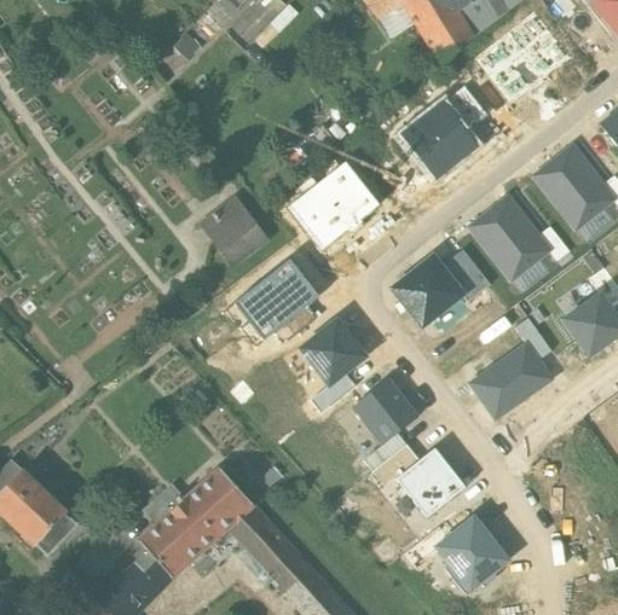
[(218,0),(217,1),(231,17),(247,0),(218,0)]
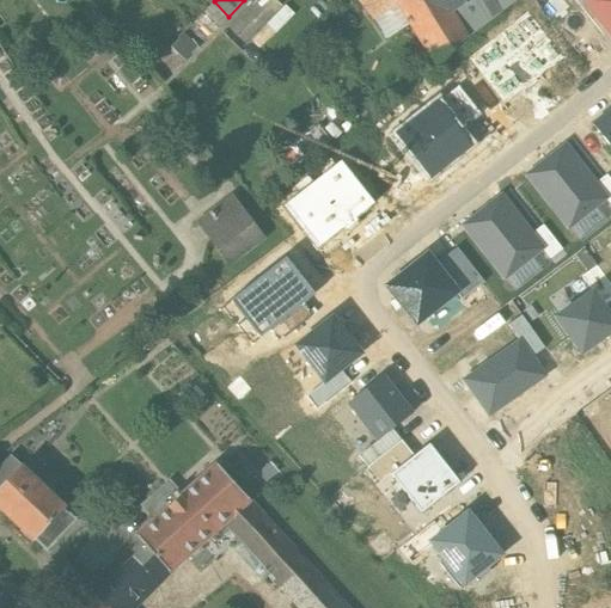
[(364,0),(376,17),(401,1),(402,0),(364,0)]
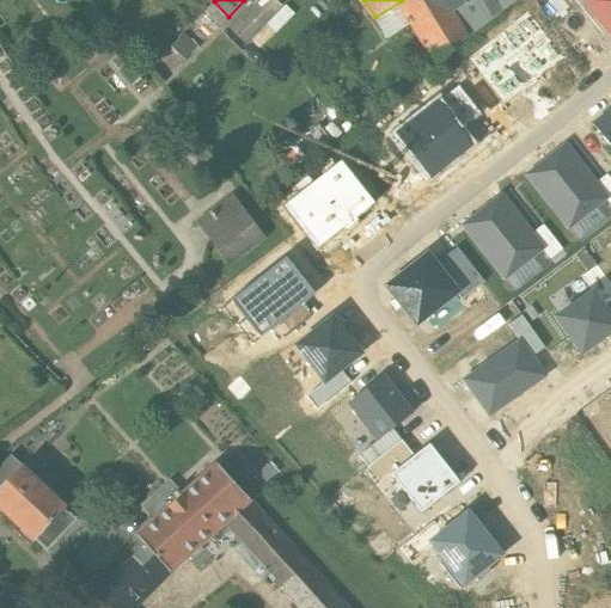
[(402,0),(401,1),(438,59),(468,36),(444,0),(402,0)]
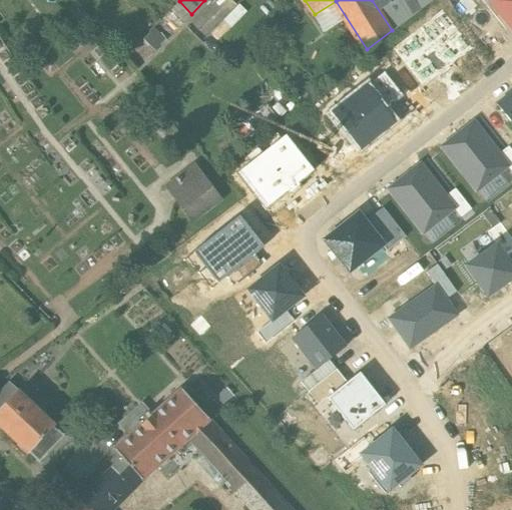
[(372,0),(392,30),(430,0),(372,0)]
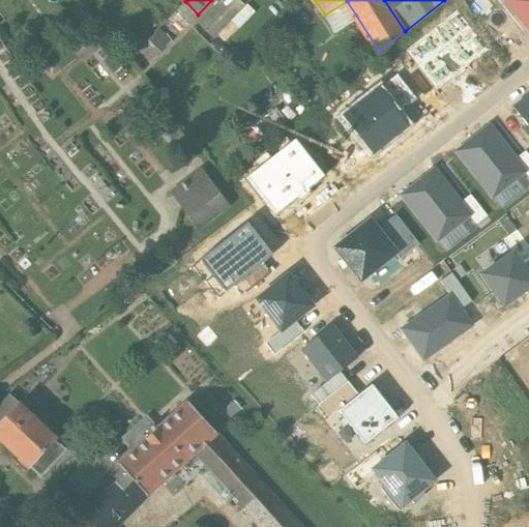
[(508,0),(528,27),(528,0),(508,0)]
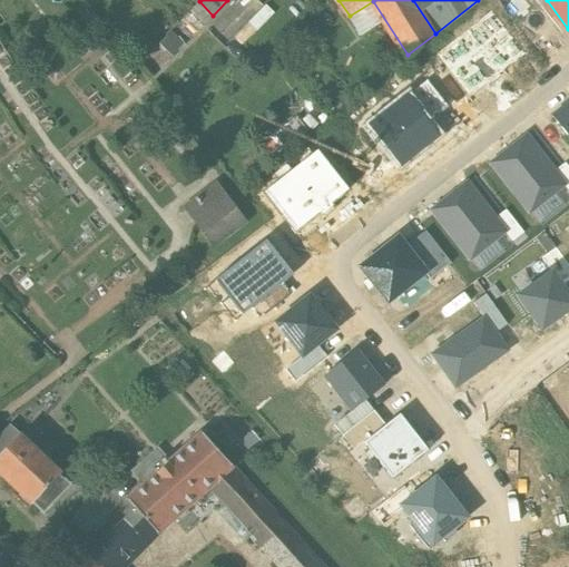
[(213,16),(199,1),(190,10),(205,23),(213,16)]
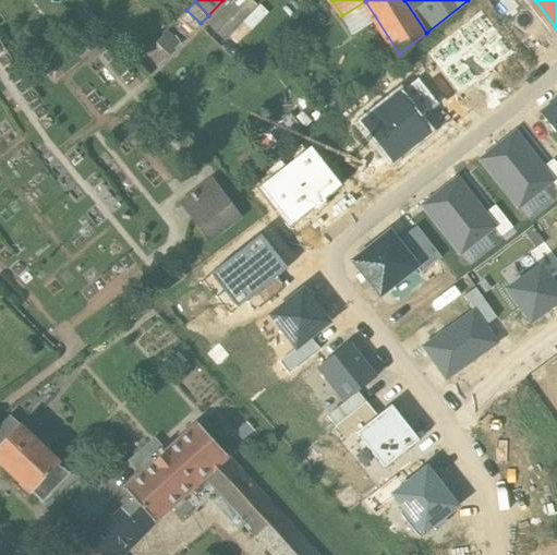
[(513,50),(483,9),(424,52),(455,93),(513,50)]
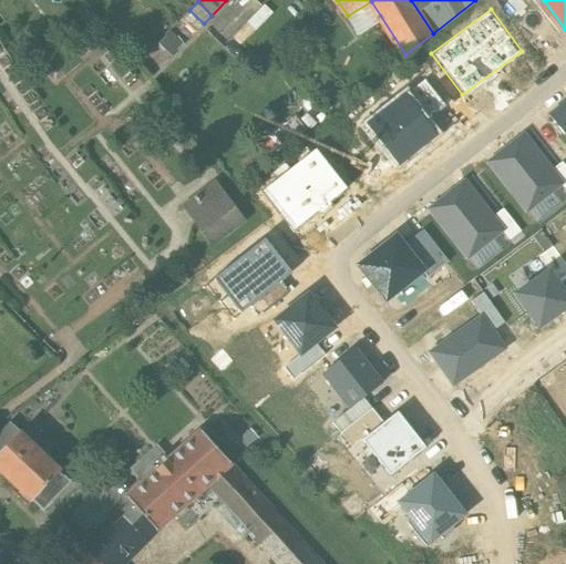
[(167,41),(179,49),(187,38),(175,29),(167,41)]
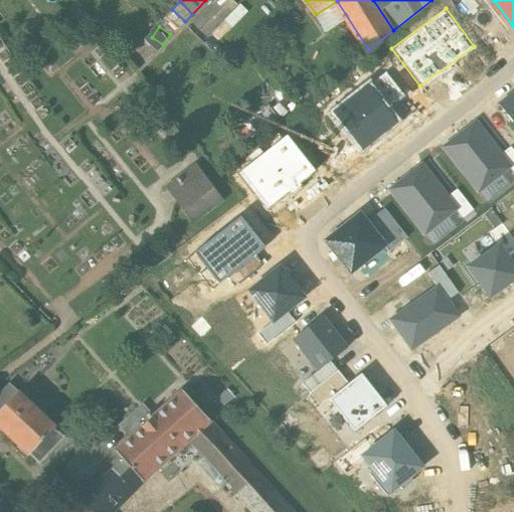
[(369,88),(386,108),(404,94),(386,72),(369,88)]
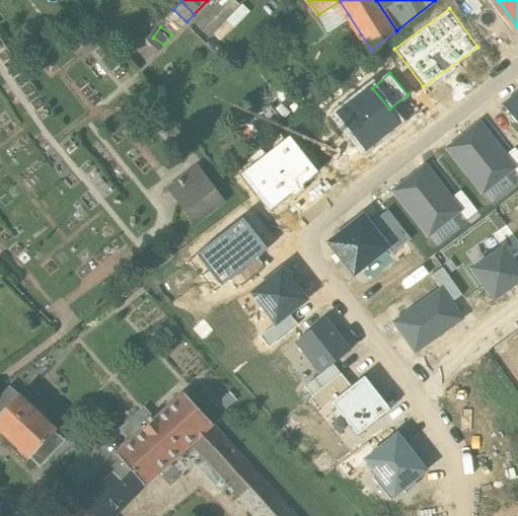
[(370,86),(339,114),(368,148),(399,122),(389,108),(372,88),(370,86)]
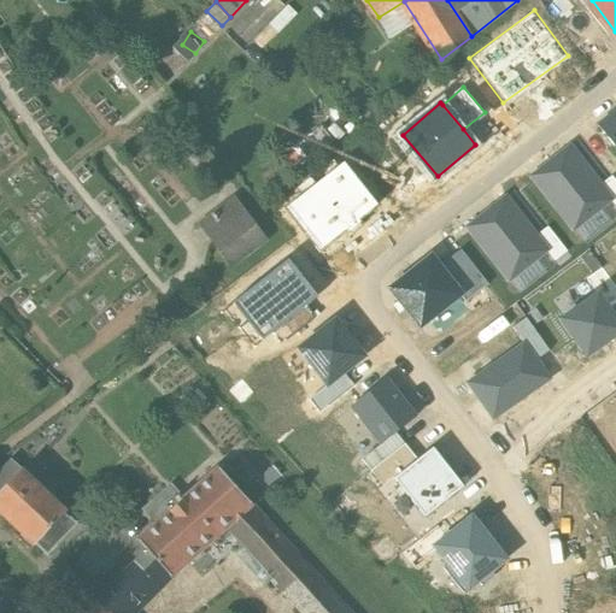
[(615,111),(599,124),(615,146),(615,111)]
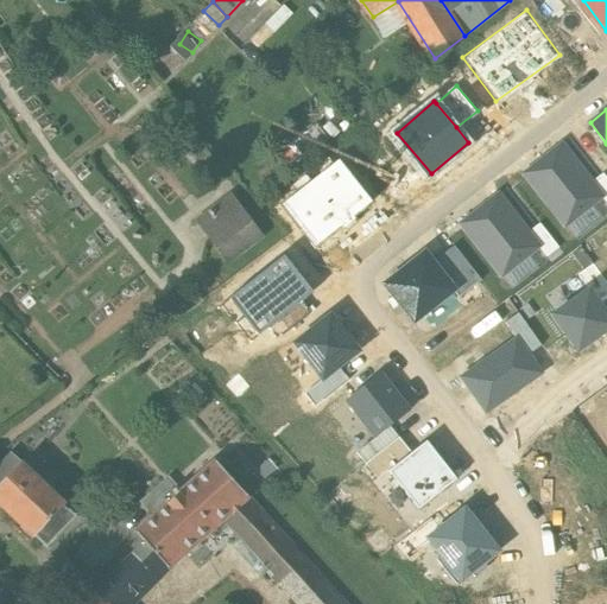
[(592,182),(562,144),(525,173),(566,223),(602,195),(592,182)]
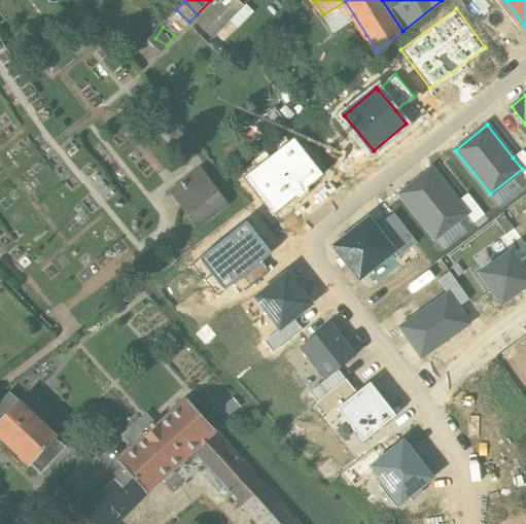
[(243,176),(273,214),(323,175),(293,137),(243,176)]
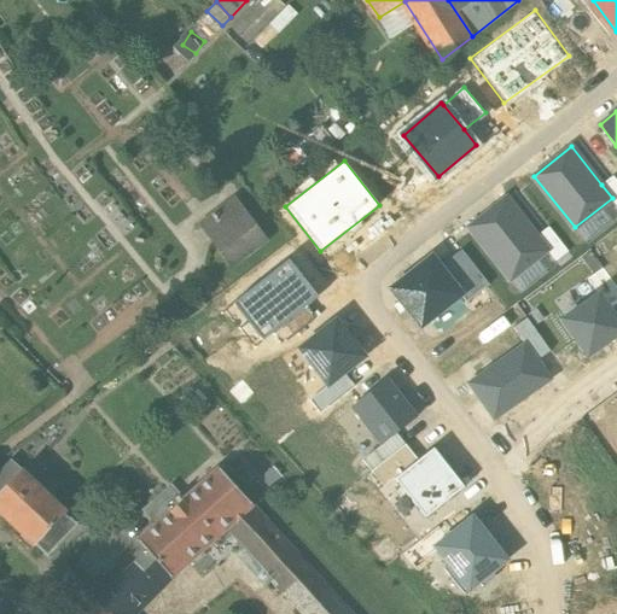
[(616,179),(613,175),(601,185),(612,198),(616,203),(616,179)]
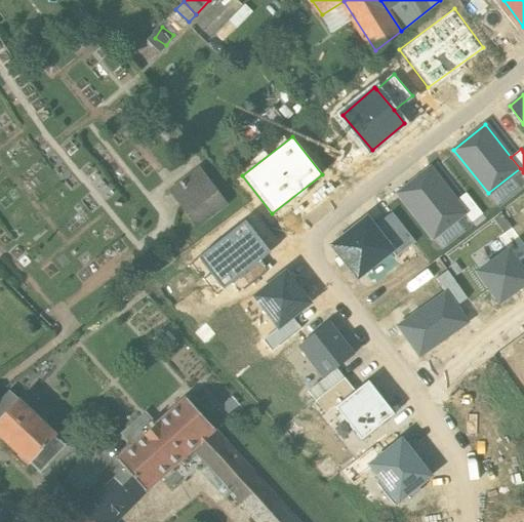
[(210,181),(201,167),(182,182),(191,194),(179,202),(198,226),(228,202),(227,201),(211,182),(212,182),(211,181),(210,181)]
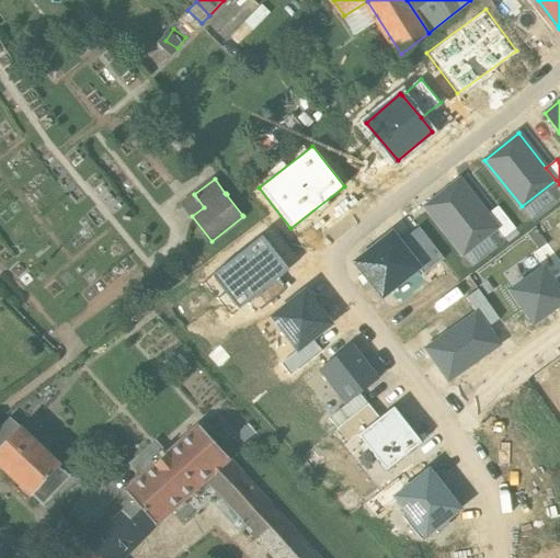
[(488,214),(460,179),(426,206),(464,252),(498,226),(488,214)]
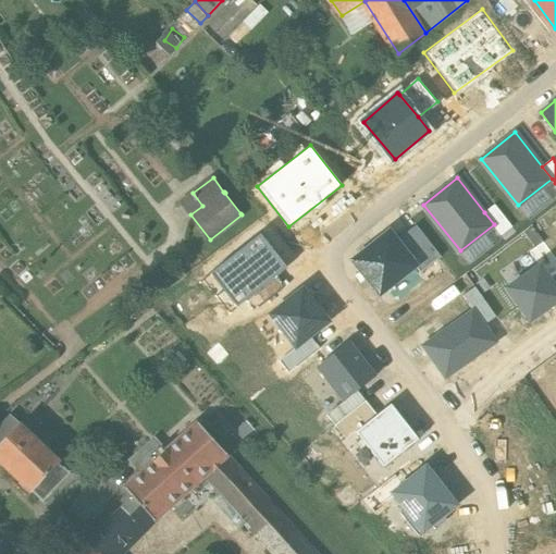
[(182,201),(190,214),(202,206),(193,193),(182,201)]
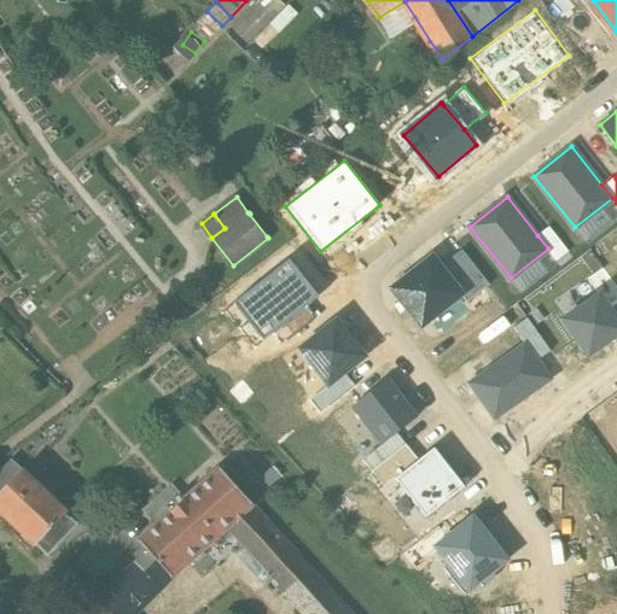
[(549,226),(537,235),(548,249),(557,259),(569,250),(549,226)]
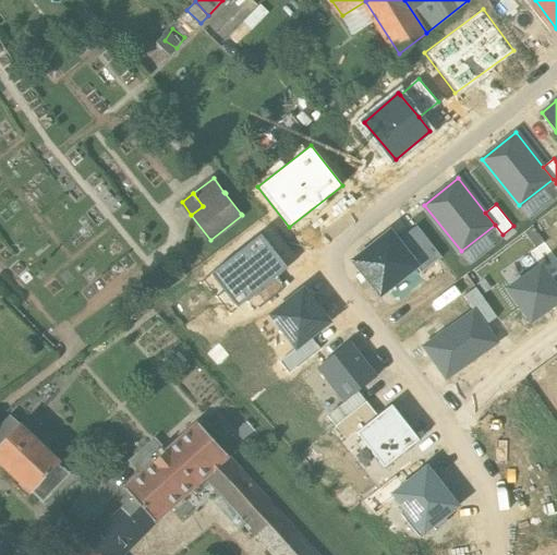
[(418,225),(397,240),(418,266),(422,273),(443,256),(418,225)]
